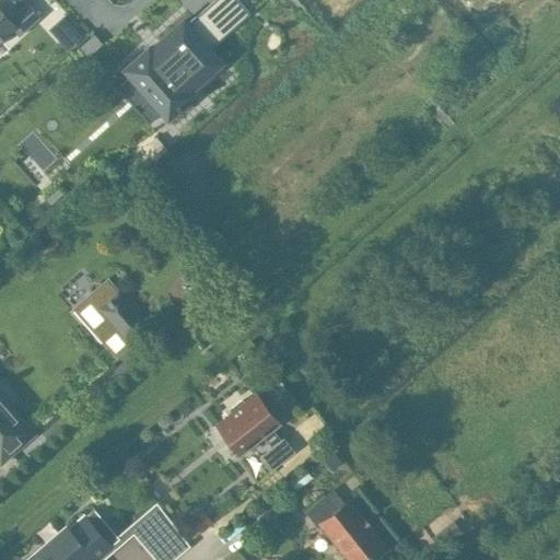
[(0,41),(3,38),(2,37),(11,28),(19,36),(41,18),(24,0),(2,0),(0,2),(0,41)]
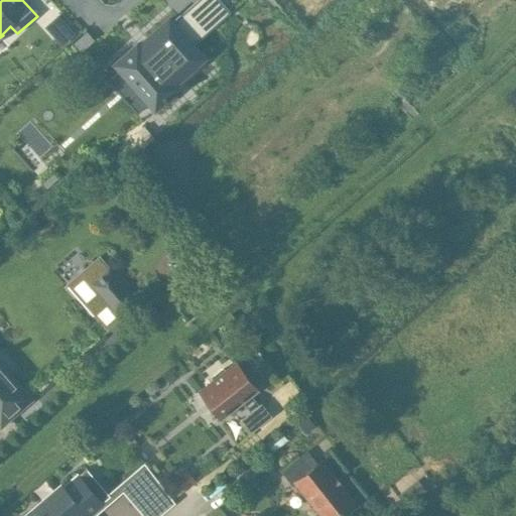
[(123,55),(115,62),(120,69),(144,96),(149,101),(150,103),(154,107),(157,104),(163,98),(165,101),(167,98),(165,96),(172,91),(175,88),(171,83),(170,82),(165,76),(196,49),(191,45),(230,12),(219,0),(196,0),(170,22),(168,20),(138,46),(136,44),(131,48),(131,49),(129,52),(127,50),(122,54),(123,55)]
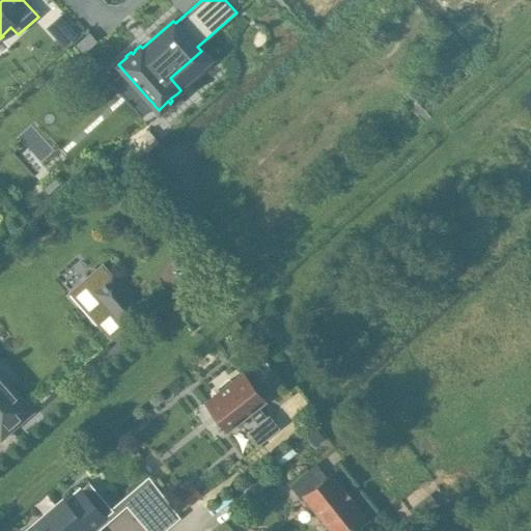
[(59,17),(47,28),(63,47),(76,35),(59,17)]
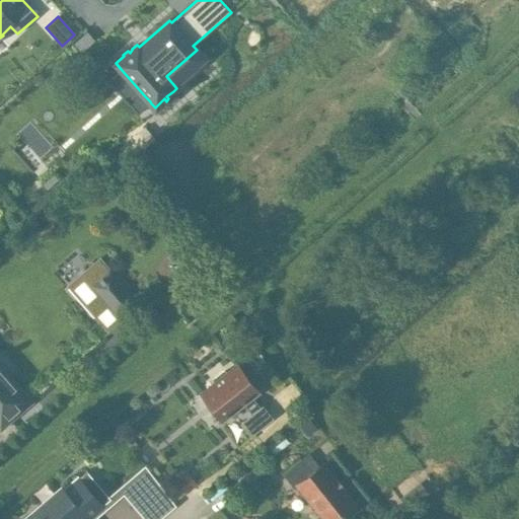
[(94,40),(87,31),(73,44),(81,52),(94,40)]
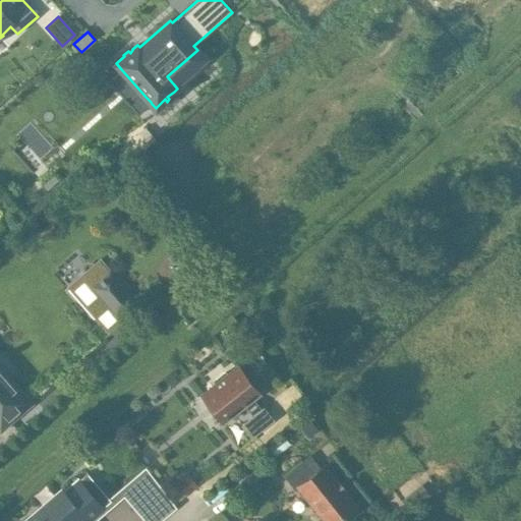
[(115,281),(109,274),(103,279),(102,279),(100,281),(101,281),(94,287),(101,294),(100,294),(121,317),(136,304),(115,281)]
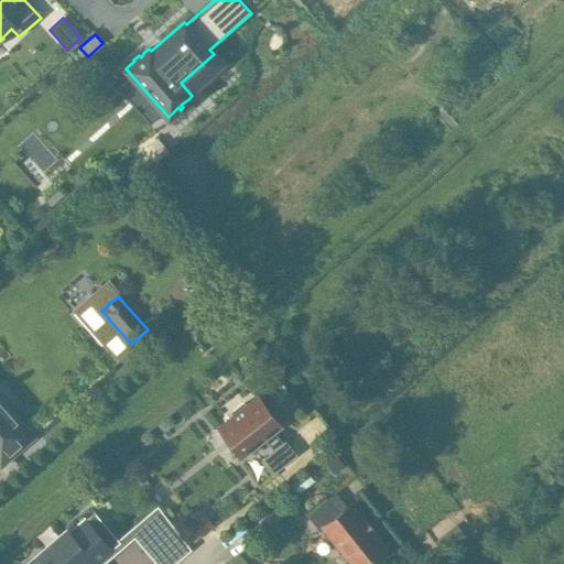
[(260,396),(257,398),(257,397),(245,405),(242,403),(231,412),(234,415),(217,427),(241,457),(264,438),(274,451),(261,461),(272,474),(294,455),(284,443),(282,444),(272,432),(280,426),(270,414),(273,412),(260,396)]
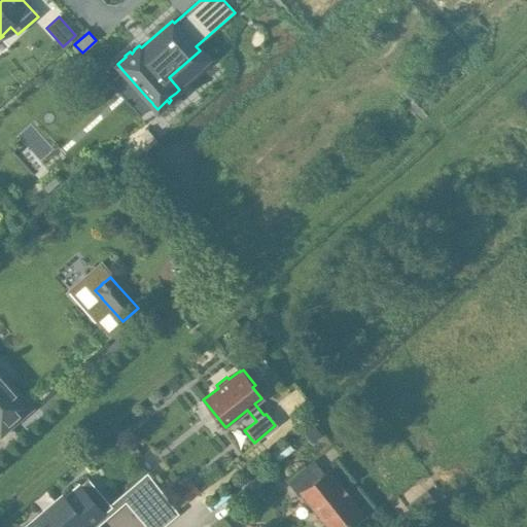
[(0,426),(4,431),(29,411),(0,375),(0,426)]
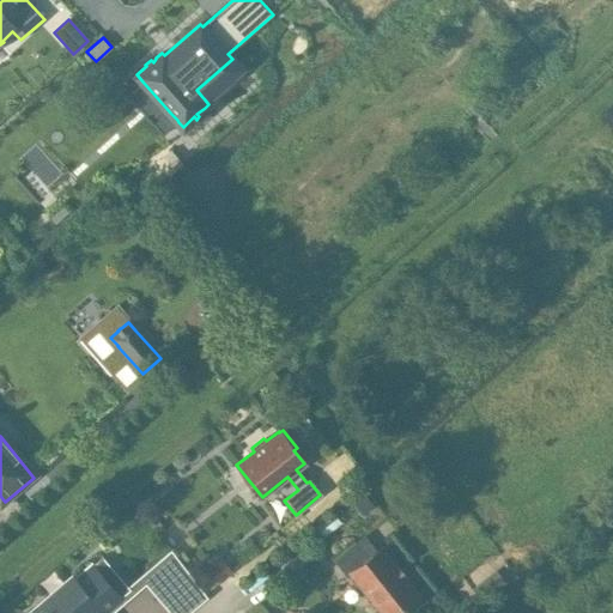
[(369,558),(356,542),(333,560),(346,578),(350,575),(380,612),(399,612),(419,599),(404,580),(405,578),(396,568),(395,569),(380,550),(369,558)]
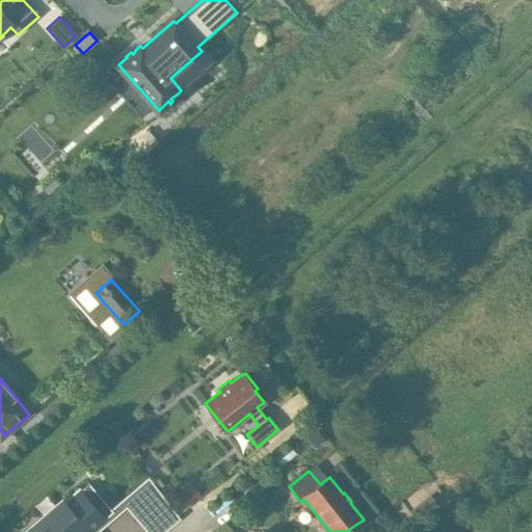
[(150,479),(135,490),(153,511),(166,500),(157,488),(150,479)]
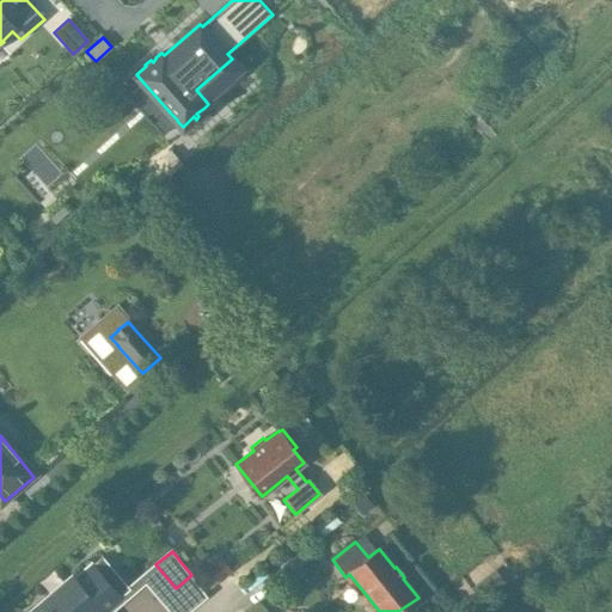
[(101,556),(35,611),(111,611),(120,605),(115,599),(128,588),(101,556)]
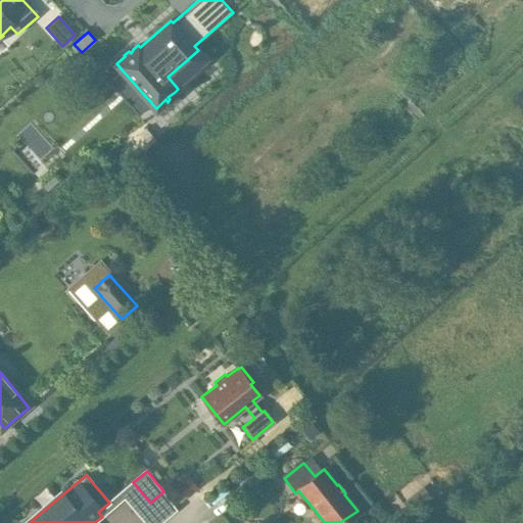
[(188,475),(175,486),(177,489),(183,496),(184,498),(197,487),(188,475)]
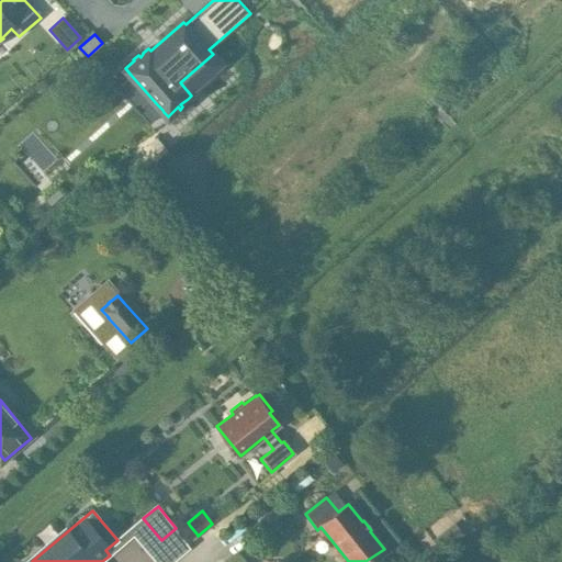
[(190,526),(184,530),(190,539),(197,534),(190,526)]
